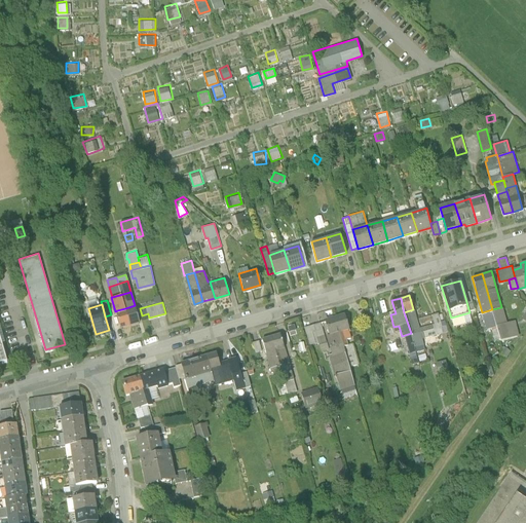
[(135,305),(125,308),(129,324),(139,321),(135,305)]
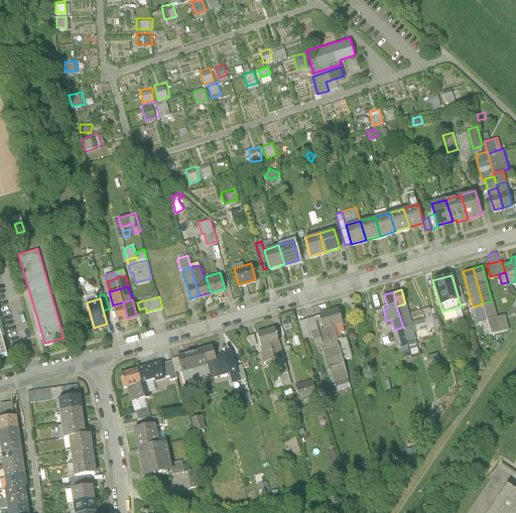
[(360,313),(356,301),(351,303),(354,315),(360,313)]
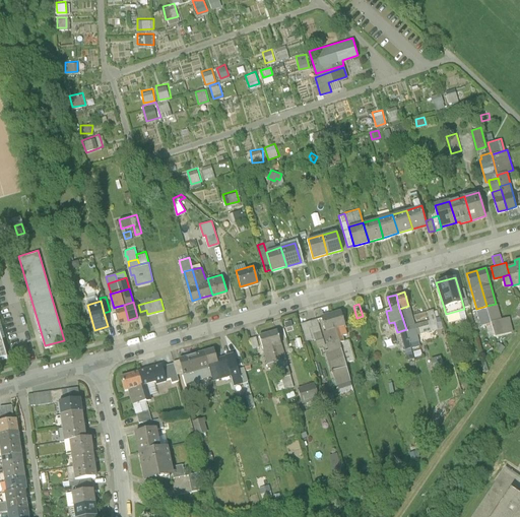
[(500,318),(496,304),(486,306),(491,320),(500,318)]
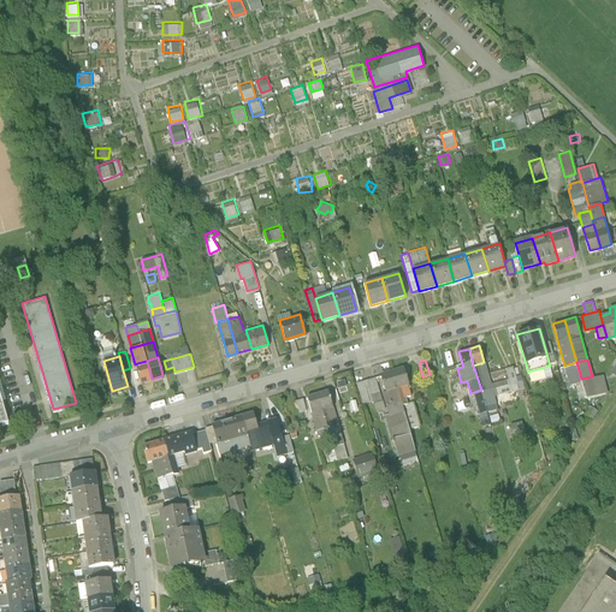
[(142,381),(152,379),(147,361),(137,363),(142,381)]
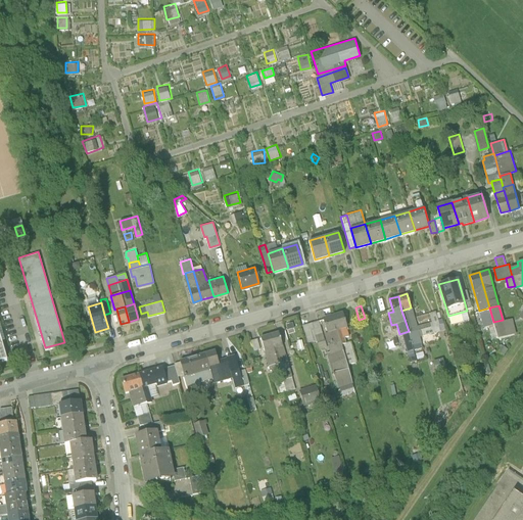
[(411,308),(401,311),(409,331),(413,348),(416,346),(415,342),(421,341),(419,334),(416,325),(411,308)]
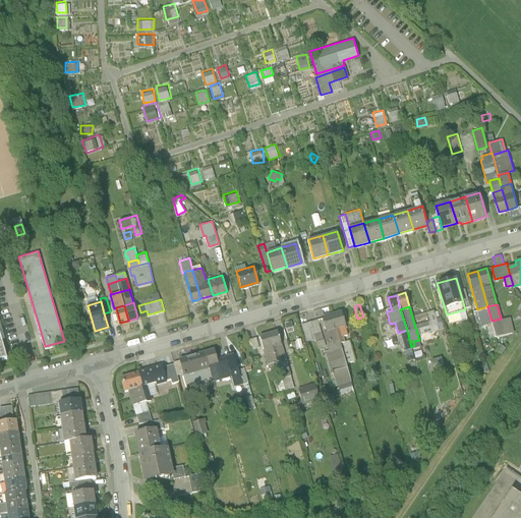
[(491,321),(487,306),(477,309),(482,324),(491,321)]
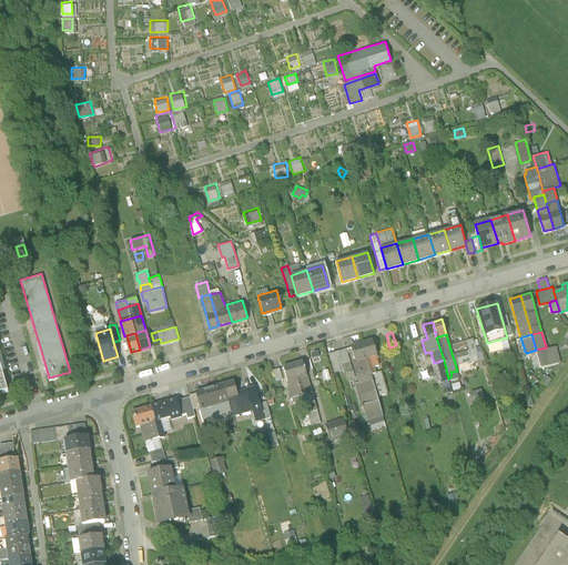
[(468,347),(452,353),(455,363),(483,355),(479,345),(476,346),(473,336),(452,342),(454,349),(467,344),(468,347)]
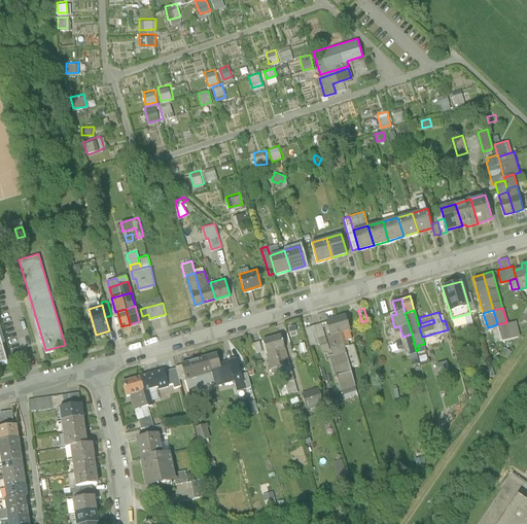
[(345,315),(335,317),(344,346),(348,345),(348,344),(347,339),(351,338),(345,315)]
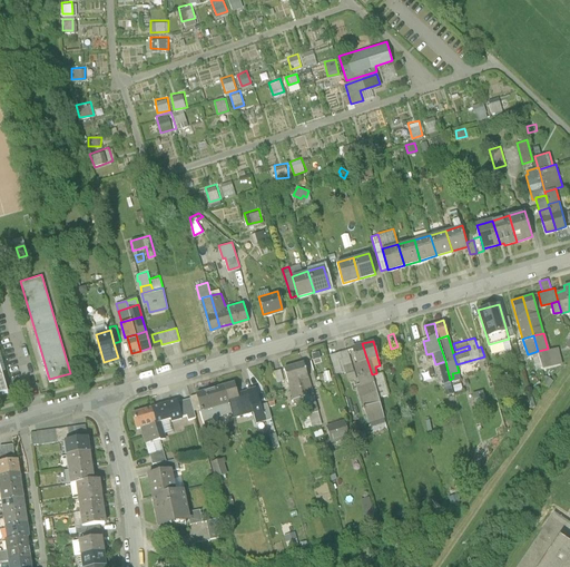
[(357,387),(364,406),(380,402),(377,396),(372,374),(362,343),(353,346),(357,362),(355,363),(362,385),(357,387)]
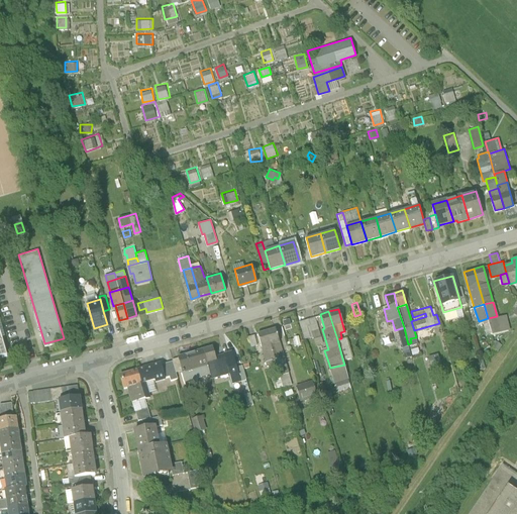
[(505,313),(497,316),(488,318),(492,332),(509,327),(505,313)]
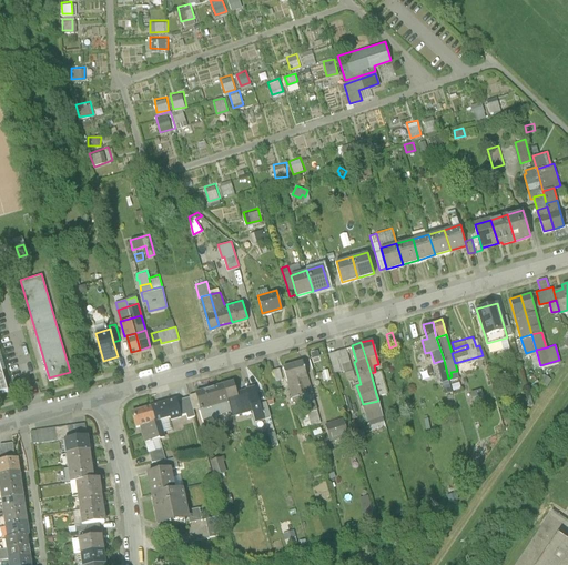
[(346,346),(328,352),(334,372),(344,369),(348,379),(355,376),(346,346)]
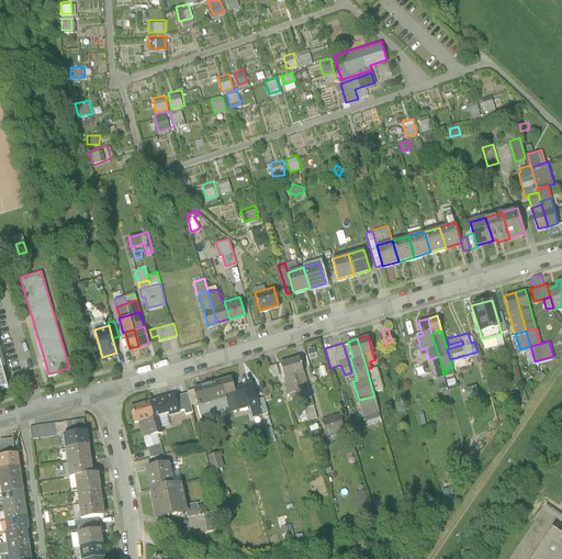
[(290,358),(299,389),(308,387),(300,355),(290,358)]
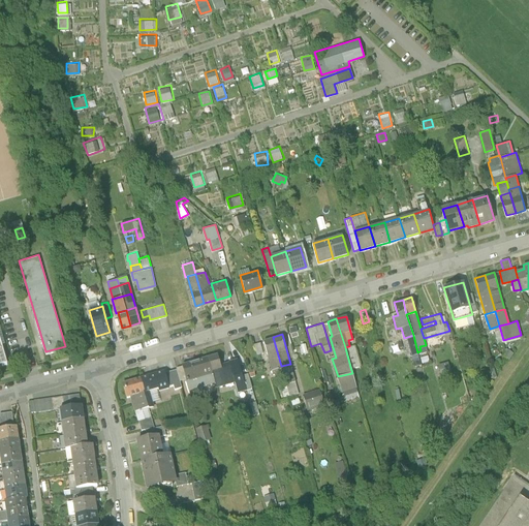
[(263,339),(272,368),(281,366),(273,337),(263,339)]
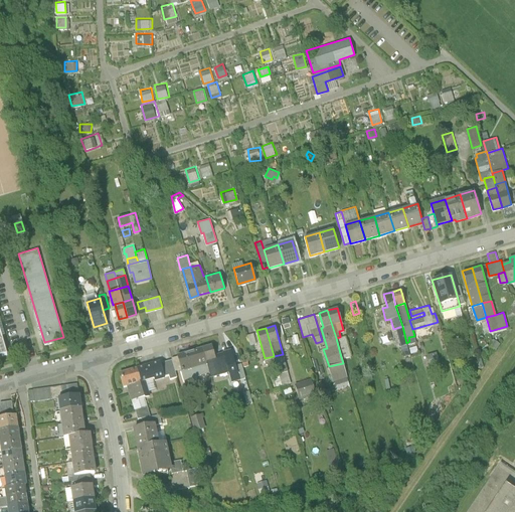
[(255,342),(253,332),(247,334),(250,343),(255,342)]
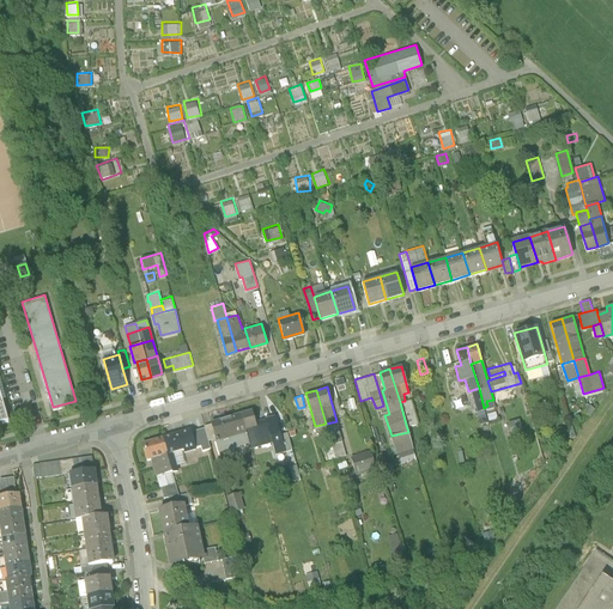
[(29,413),(25,399),(11,402),(16,416),(29,413)]
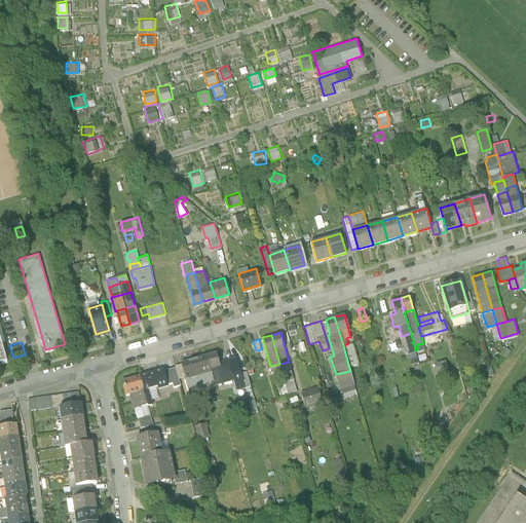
[(352,342),(347,343),(347,344),(343,345),(348,365),(358,362),(352,342)]
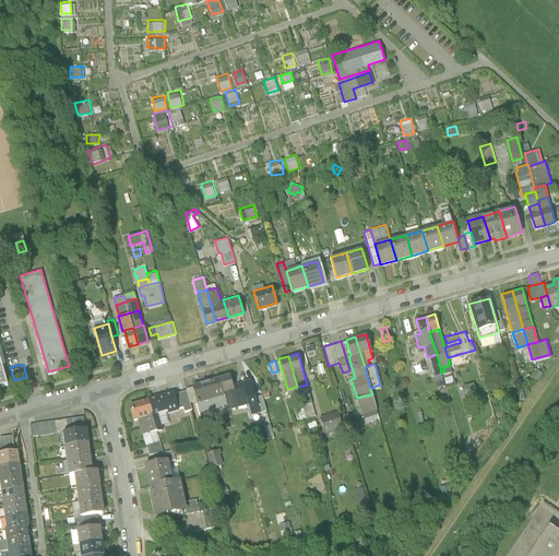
[(543,371),(536,367),(532,374),(538,378),(543,371)]
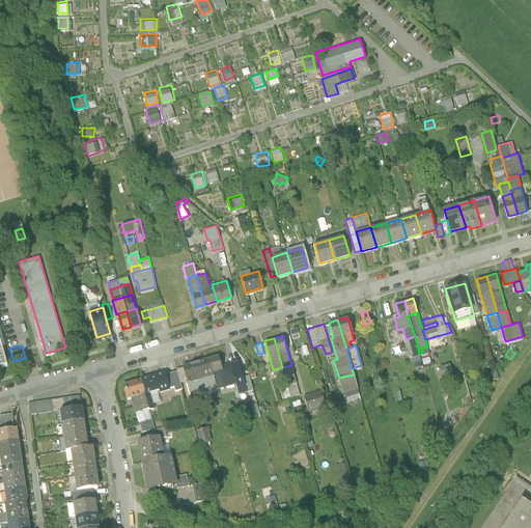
[(239,392),(247,390),(243,377),(239,360),(221,365),(218,355),(210,358),(217,383),(218,387),(235,382),(239,392)]
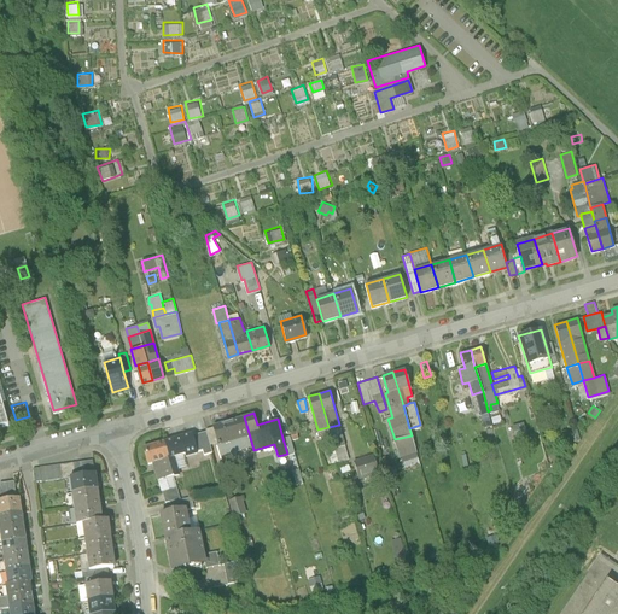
[(221,455),(252,445),(244,416),(243,415),(213,425),(213,426),(217,442),(221,455)]
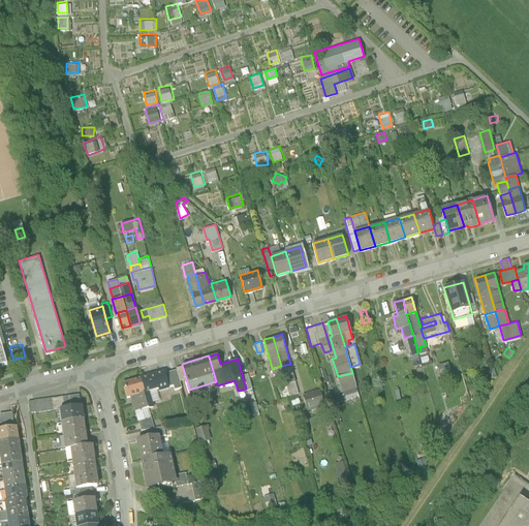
[(448,360),(438,363),(441,374),(452,371),(448,360)]
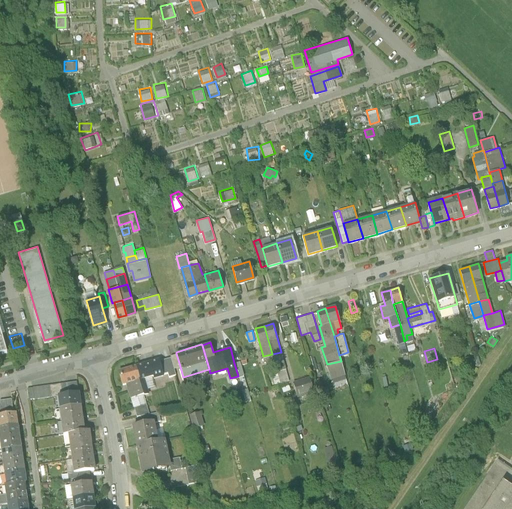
[(289,379),(281,352),(272,354),(275,364),(278,373),(280,382),(289,379)]
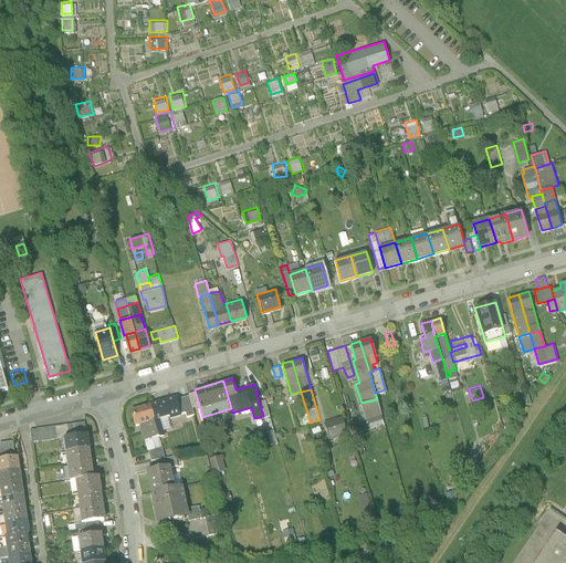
[(192,406),(199,405),(195,391),(188,392),(189,394),(192,406)]
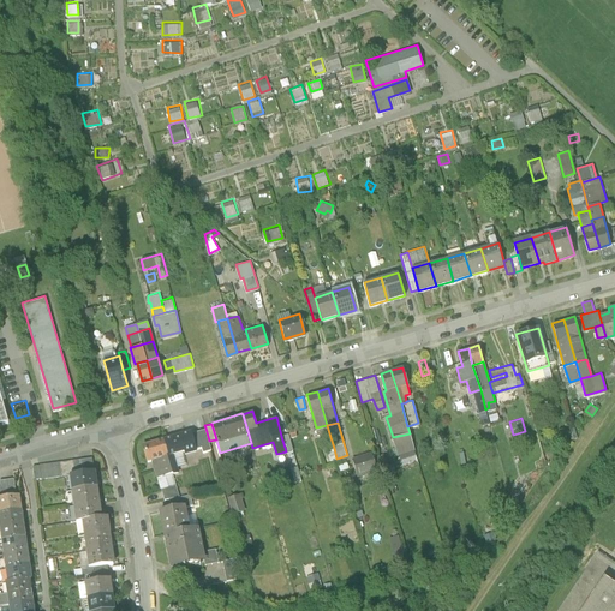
[(330,437),(327,425),(316,427),(317,433),(320,432),(322,439),(330,437)]
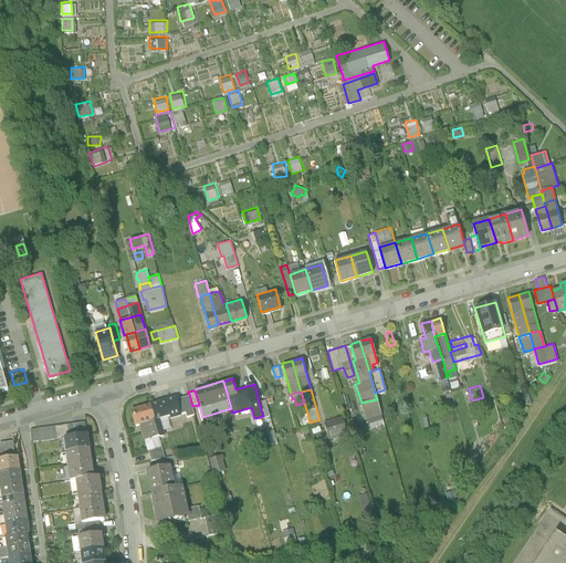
[(192,406),(189,394),(176,397),(179,413),(185,410),(186,415),(195,413),(192,406)]
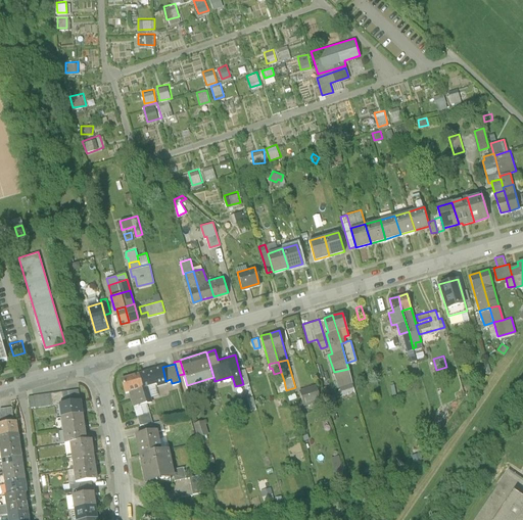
[(147,369),(138,372),(146,402),(151,399),(150,395),(159,393),(155,382),(156,382),(157,384),(167,381),(165,381),(162,367),(161,366),(152,368),(152,370),(148,371),(147,369)]
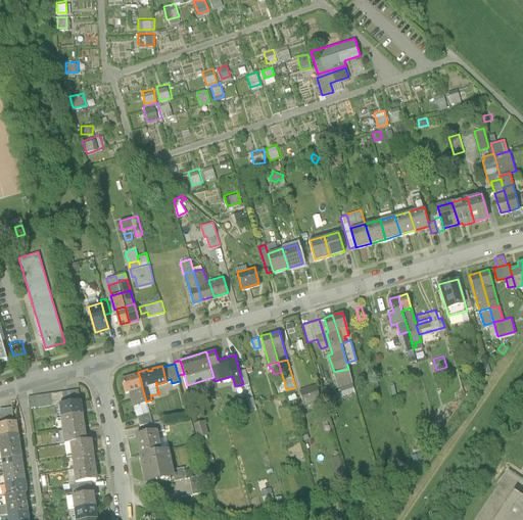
[(245,369),(239,371),(243,384),(249,382),(245,369)]
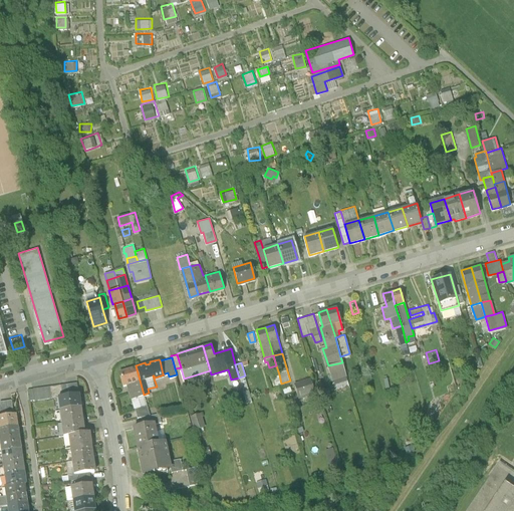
[(346,375),(342,362),(328,365),(332,380),(346,375)]
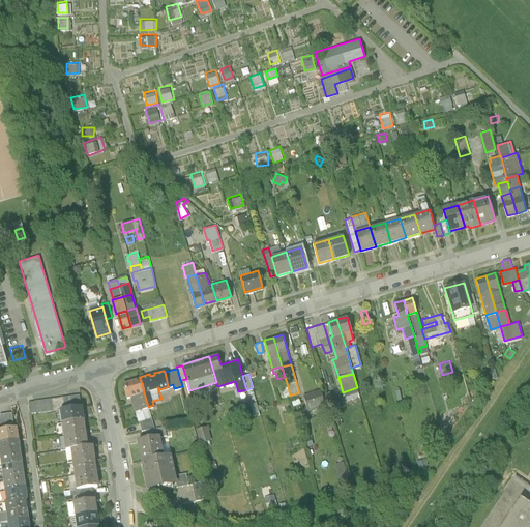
[(140,377),(123,382),(127,396),(131,394),(136,410),(148,407),(140,377)]
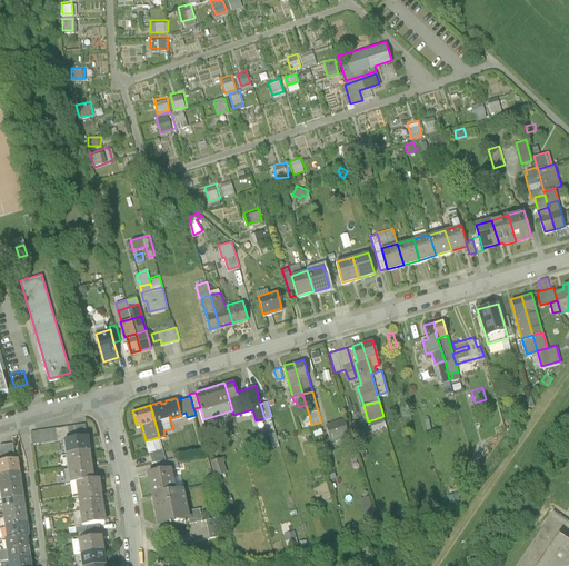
[(306,426),(311,425),(309,415),(302,416),(306,426)]
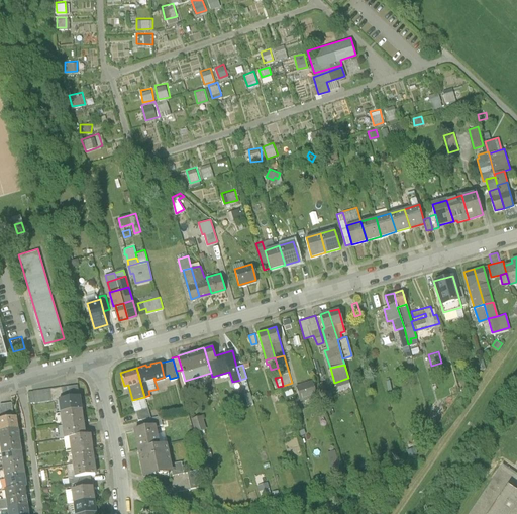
[(312,380),(296,385),(300,399),(316,394),(312,380)]
